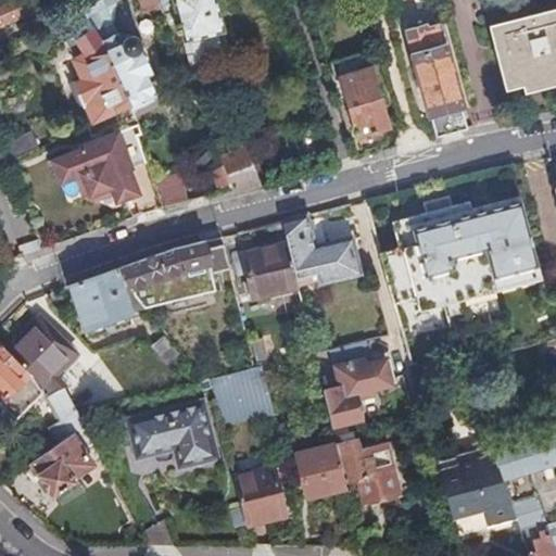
[(0,26),(35,11),(29,0),(16,0),(0,7),(0,26)]
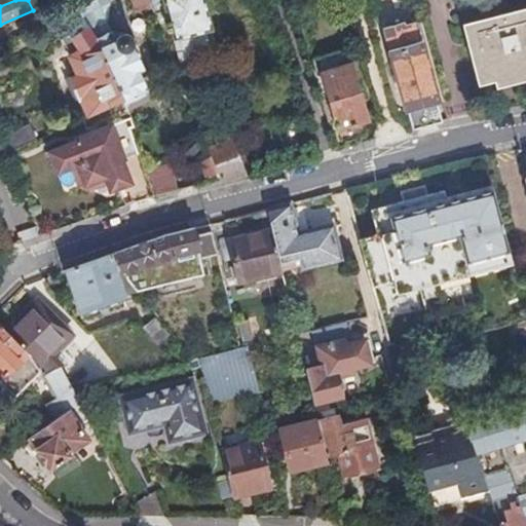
[(125,102),(127,112),(149,101),(137,73),(141,71),(132,51),(138,47),(135,40),(133,38),(133,37),(132,36),(130,36),(128,35),(125,35),(112,34),(107,24),(111,1),(112,0),(132,0),(136,10),(148,16),(154,14),(148,0),(92,0),(86,3),(75,8),(98,43),(124,100),(125,102)]
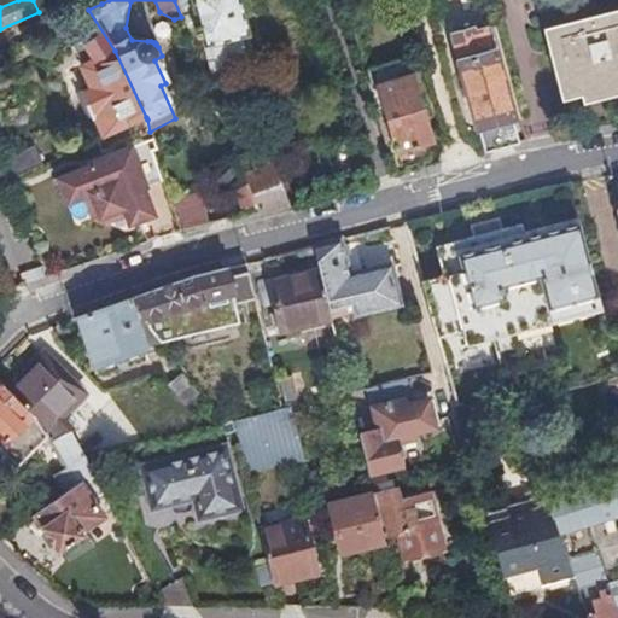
[(174,0),(181,17),(194,13),(198,27),(204,47),(205,47),(246,38),(248,38),(238,0),(174,0)]
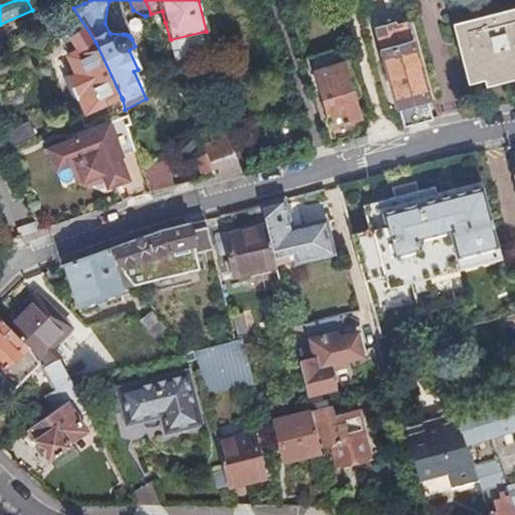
[(74,75),(64,79),(73,98),(83,94),(92,112),(122,98),(96,42),(73,8),(60,13),(56,16),(67,34),(58,39),(68,56),(66,58),(74,75)]
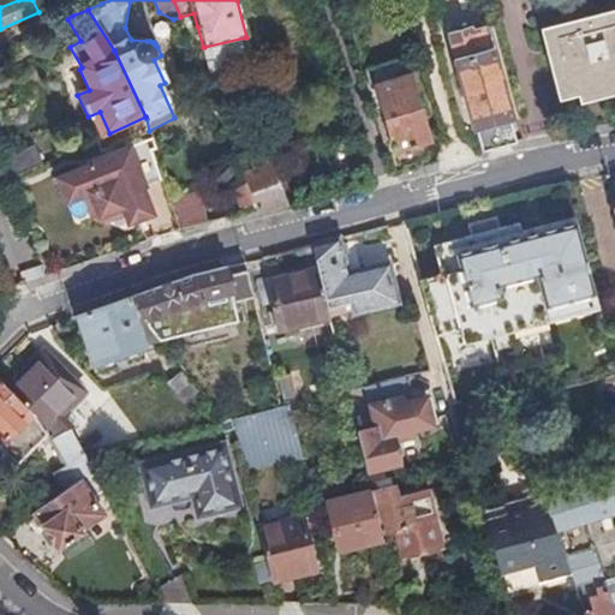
[(614,85),(614,11),(581,19),(538,31),(555,102),(614,85)]
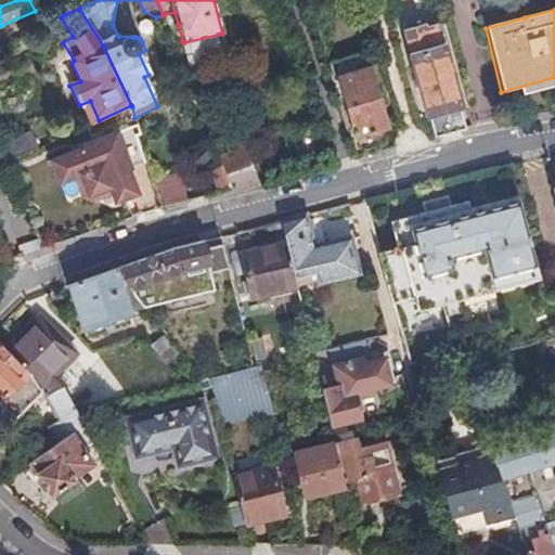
[(175,12),(163,15),(168,27),(178,24),(175,12)]
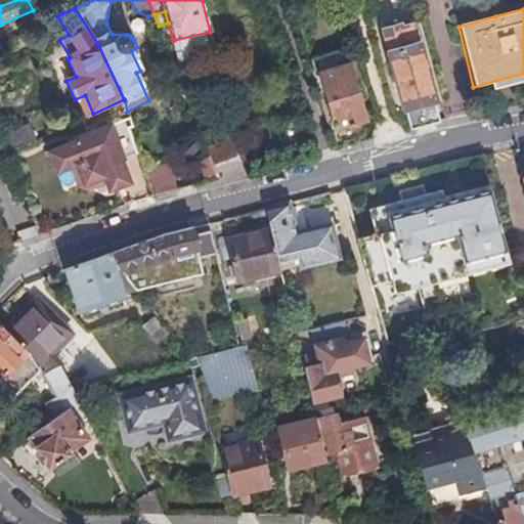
[(402,25),(382,30),(410,131),(440,124),(419,45),(417,45),(410,24),(402,26),(402,25)]
